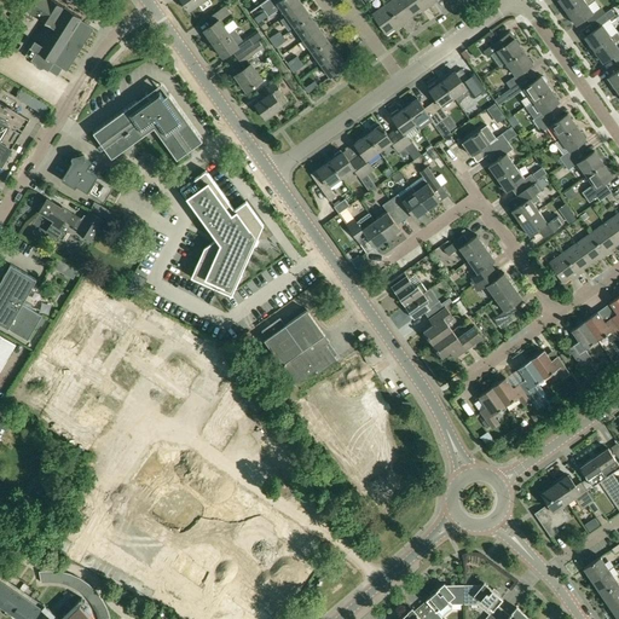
[(32,59),(36,63),(36,67),(40,68),(44,68),(48,70),(57,75),(63,67),(67,70),(93,28),(90,25),(81,19),(82,17),(53,0),(32,0),(27,10),(46,23),(25,55),(32,59)]
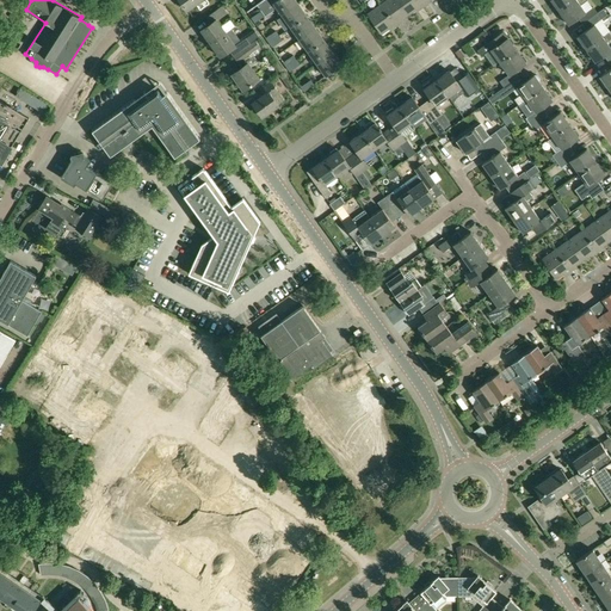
[(178,0),(179,1),(179,4),(181,7),(185,8),(186,11),(201,0),(178,0)]
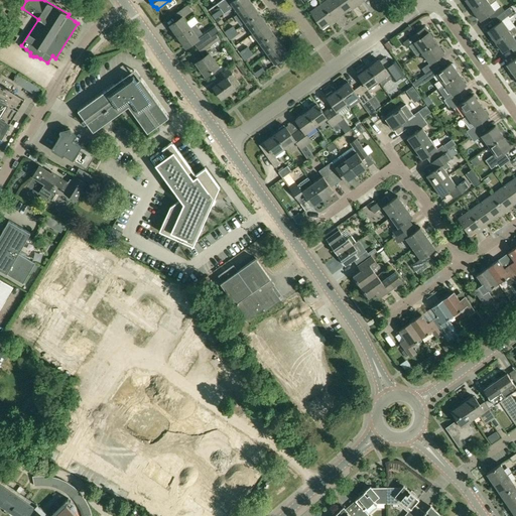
[(222,0),(217,3),(221,9),(224,12),(224,13),(234,6),(238,12),(252,2),(249,0),(222,0)]
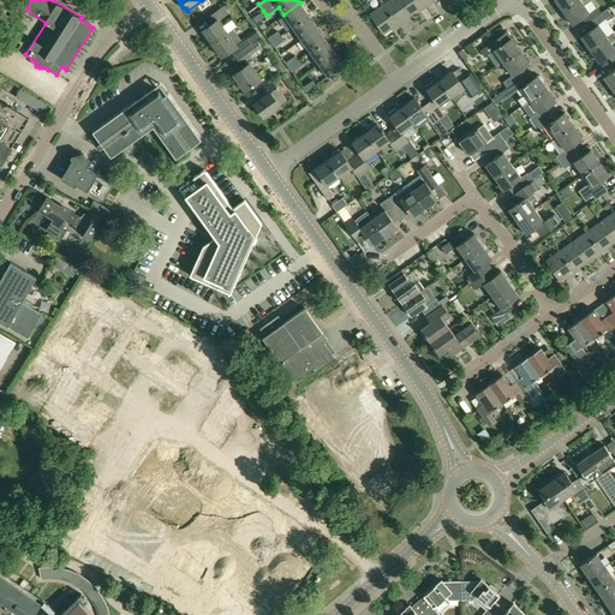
[(383,0),(381,1),(383,4),(399,27),(405,22),(404,19),(411,15),(400,0),(383,0)]
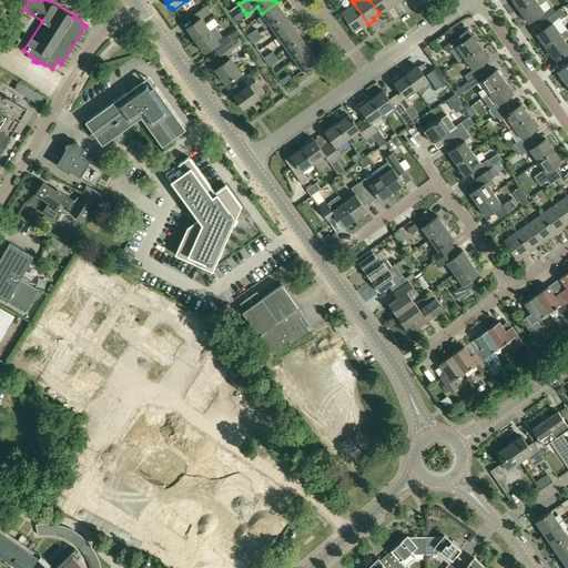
[(393,6),(388,0),(369,0),(379,13),(386,9),(387,10),(393,6)]
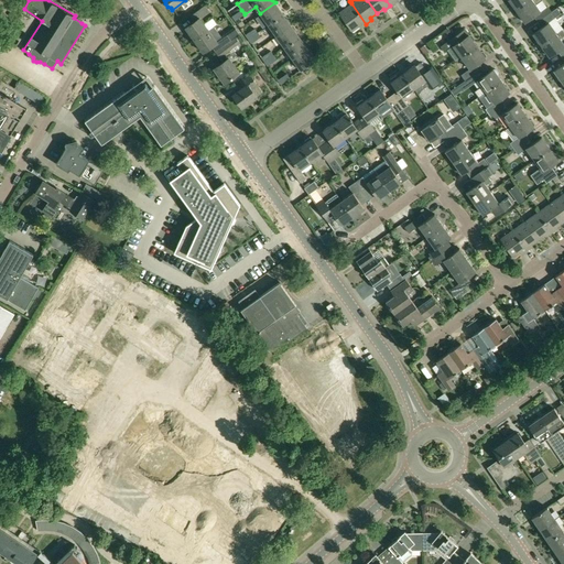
[(508,0),(516,11),(530,0),(508,0)]
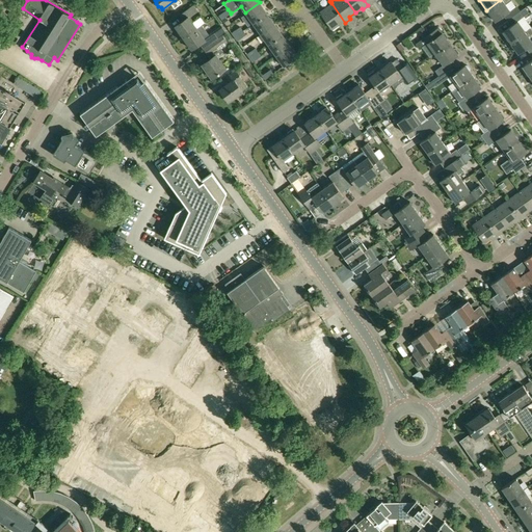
[(509,0),(500,0),(486,10),(495,21),(503,15),(507,20),(520,10),(516,5),(510,10),(505,4),(510,0),(509,0)]
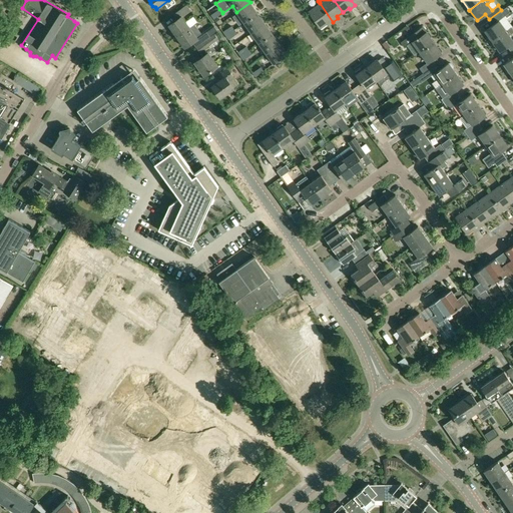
[(236,12),(243,22),(258,13),(250,2),(236,12)]
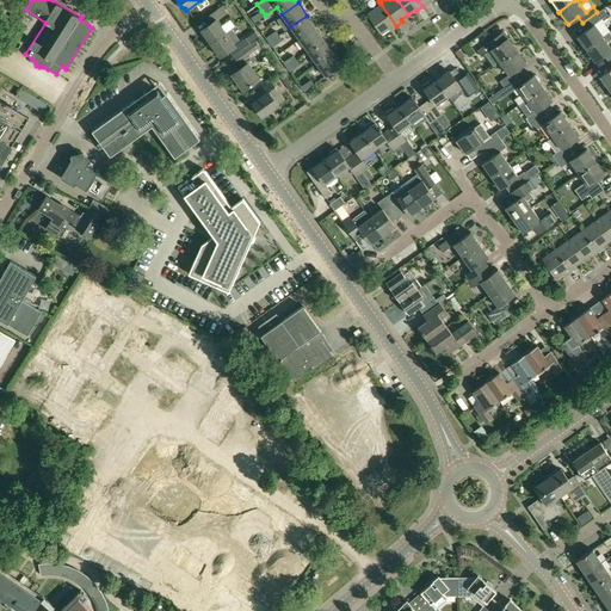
[(366,13),(381,34),(388,29),(389,30),(396,26),(381,4),(366,13)]
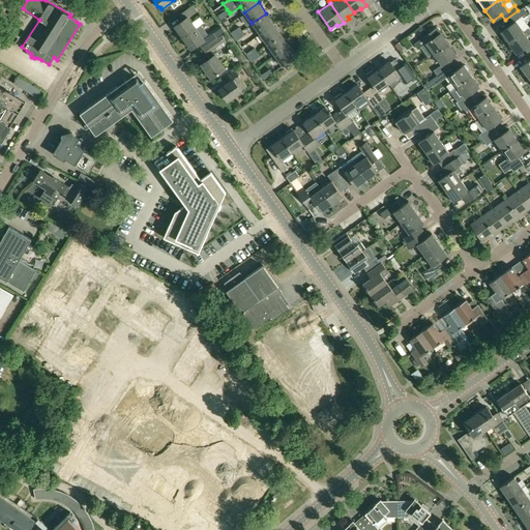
[(174,26),(182,38),(201,25),(204,22),(200,17),(192,23),(188,18),(197,11),(194,5),(179,16),(182,20),(174,26)]
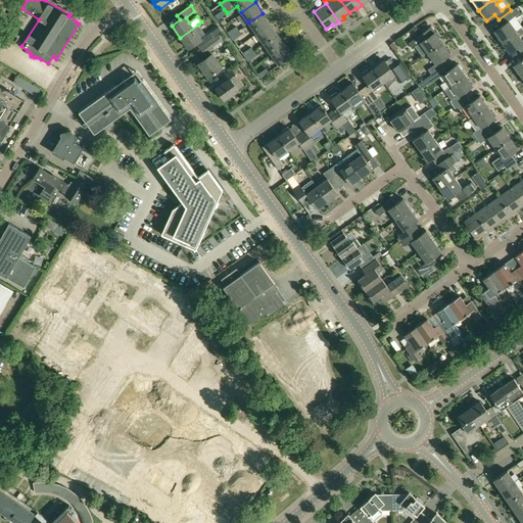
[(502,25),(493,31),(502,42),(516,31),(509,20),(519,12),(516,7),(511,10),(498,19),(502,25)]
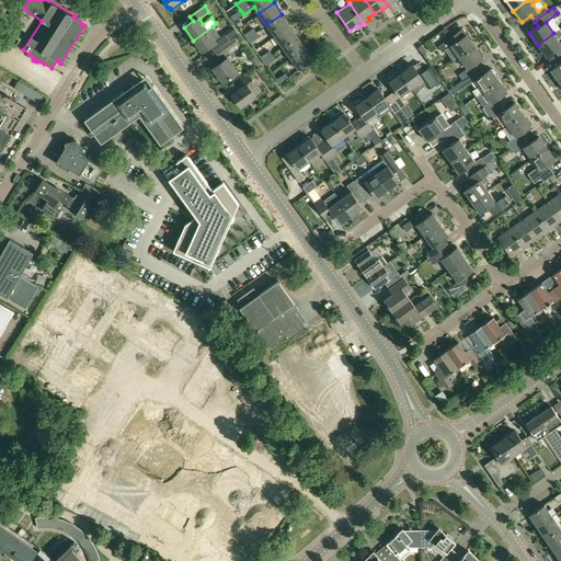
[(233,21),(243,13),(240,10),(230,16),(233,21)]
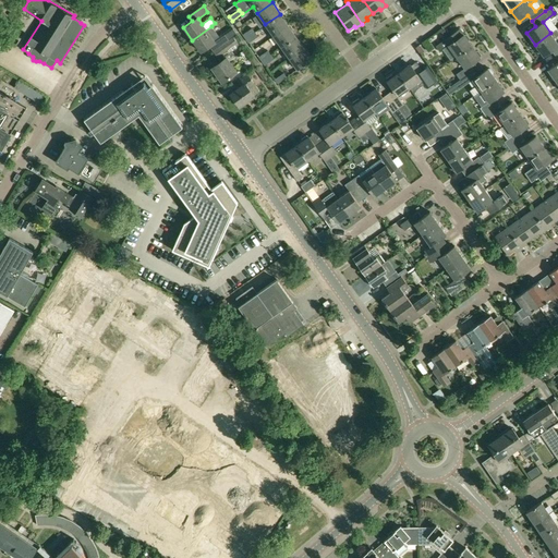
[(265,24),(274,36),(288,25),(280,14),(265,24)]
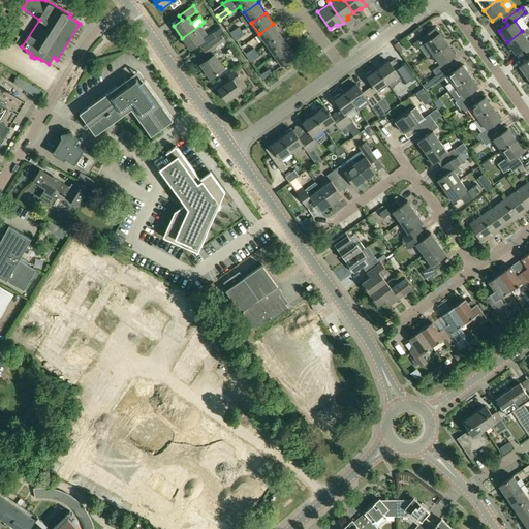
[(0,29),(0,31),(4,34),(10,26),(5,22),(0,29)]
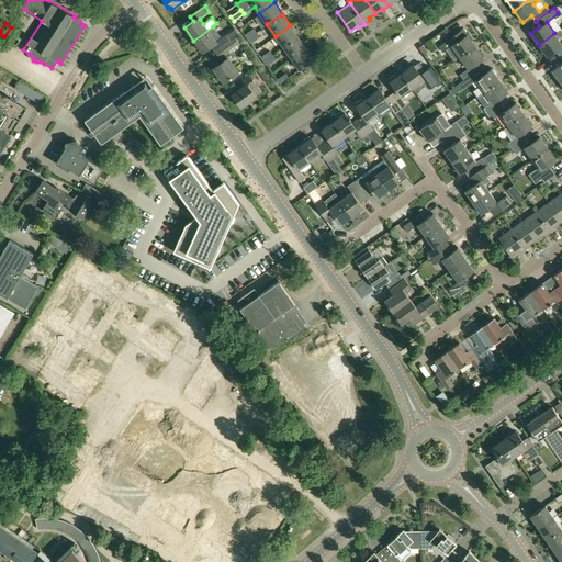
[(259,25),(244,36),(247,40),(256,33),(261,30),(259,25)]
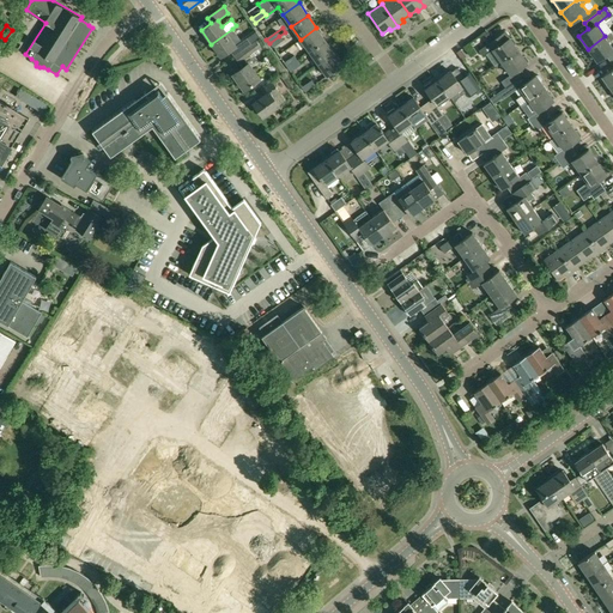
[(301,40),(309,52),(326,40),(316,28),(301,40)]
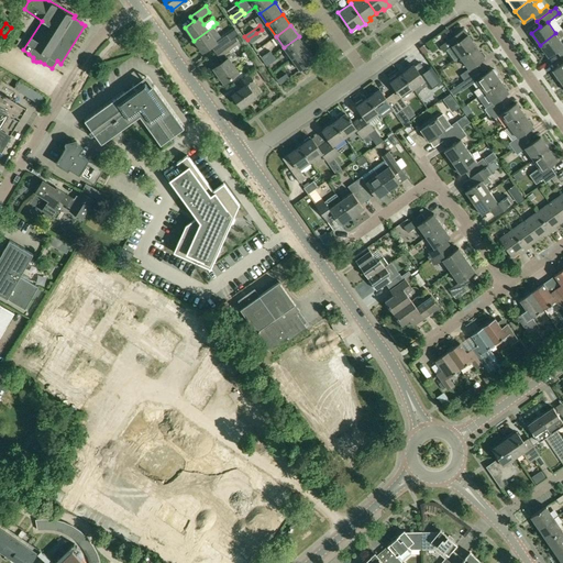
[(213,26),(194,41),(202,53),(211,46),(216,52),(231,41),(225,32),(220,36),(213,26)]
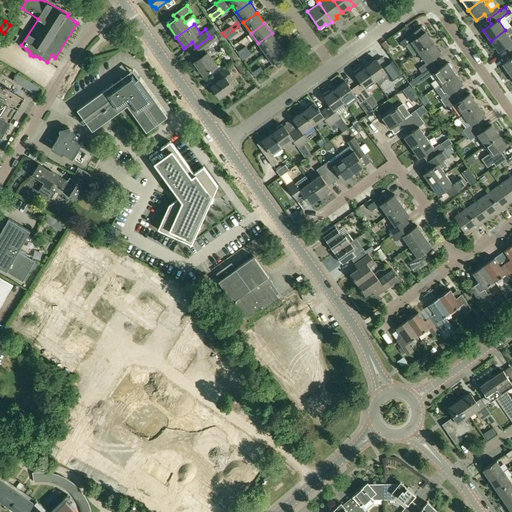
[(422,26),(400,41),(404,47),(411,41),(419,52),(434,42),(426,31),(422,26)]
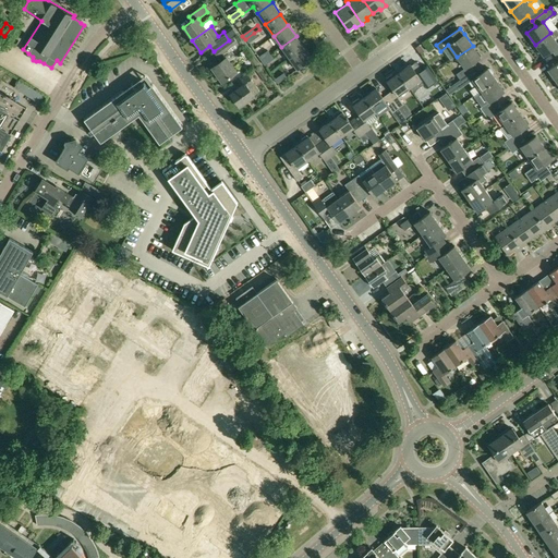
[(550,33),(535,45),(543,56),(552,50),(556,56),(557,53),(557,43),(555,38),(557,35),(557,33),(556,29),(550,33)]
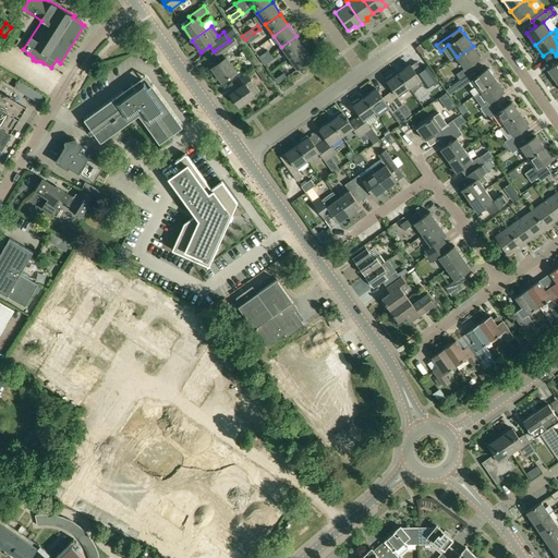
[(254,33),(245,39),(247,44),(257,37),(254,33)]
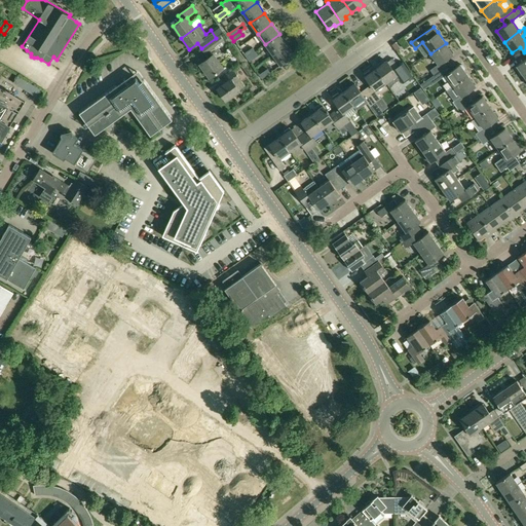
[(265,44),(272,55),(287,45),(279,34),(265,44)]
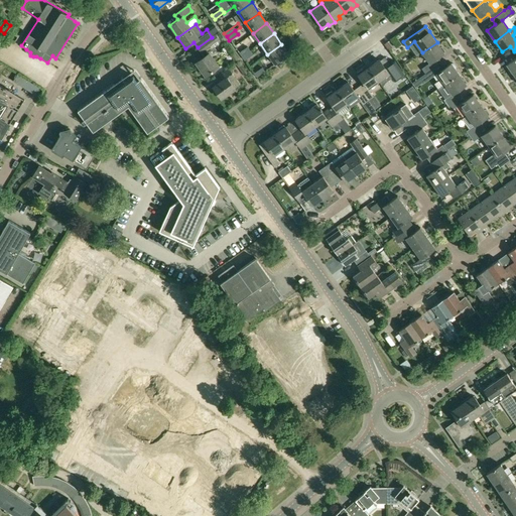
[(205,56),(196,62),(205,76),(219,67),(212,55),(217,52),(214,47),(218,44),(217,42),(219,40),(216,36),(199,48),(205,56)]
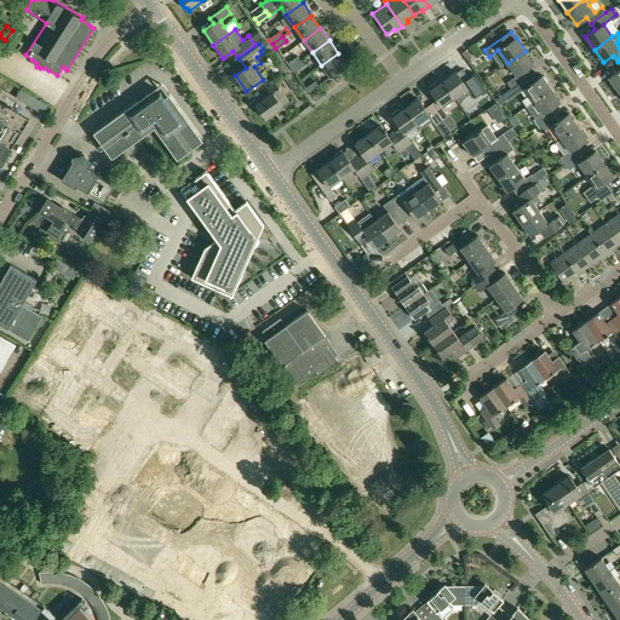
[(516,75),(506,82),(511,89),(528,78),(523,72),(534,64),(526,51),(507,63),(516,75)]
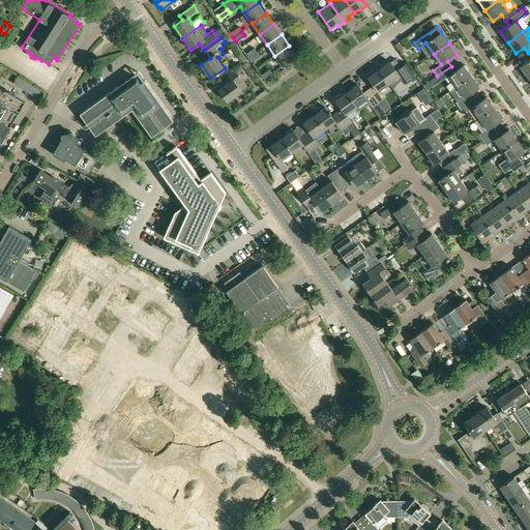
[(289,46),(274,56),(283,66),(296,56),(289,46)]
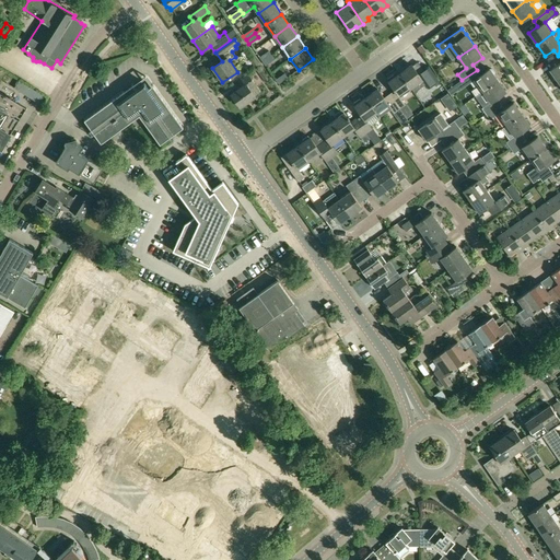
[(268,51),(258,58),(263,62),(271,57),(268,51)]
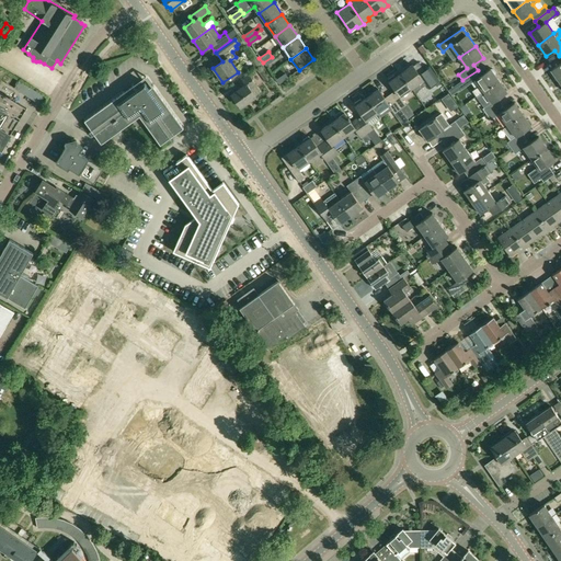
[(277,53),(272,57),(263,63),(265,67),(279,56),(277,53)]
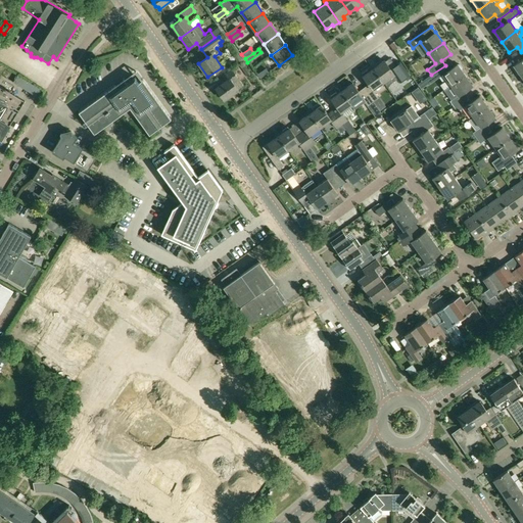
[(522,50),(521,52),(522,54),(522,57),(513,65),(521,76),(522,74),(522,50)]
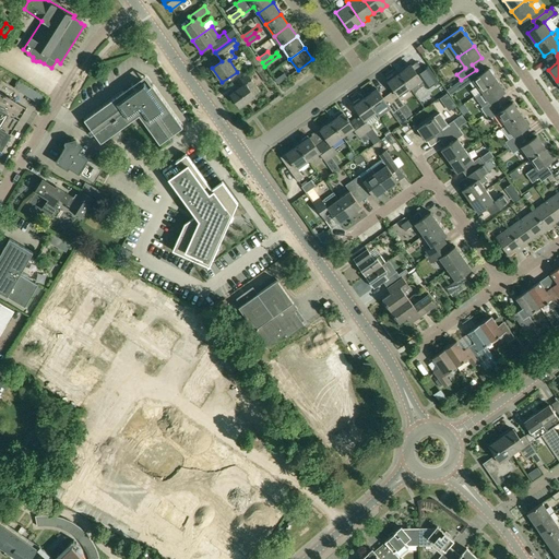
[(253,58),(249,60),(254,68),(259,64),(253,58)]
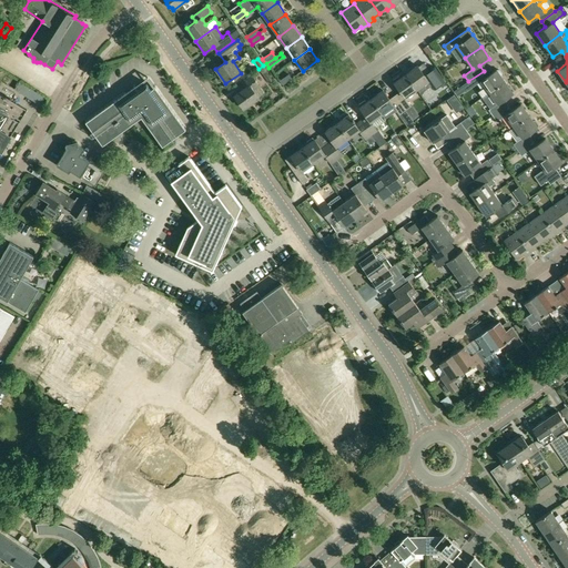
[(417,66),(405,74),(416,90),(428,81),(434,90),(440,85),(432,74),(434,73),(435,74),(438,72),(429,60),(425,64),(424,62),(418,67),(417,66)]
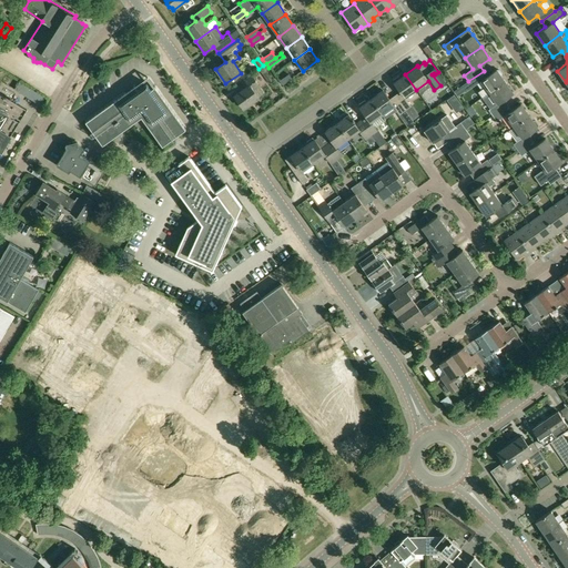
[(263,67),(260,70),(269,83),(273,80),(263,67)]
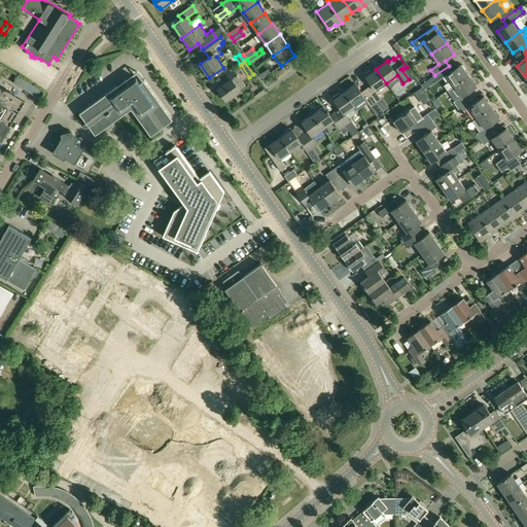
[(449,66),(434,75),(437,80),(446,74),(451,80),(447,83),(450,89),(468,75),(460,64),(452,70),(449,66)]
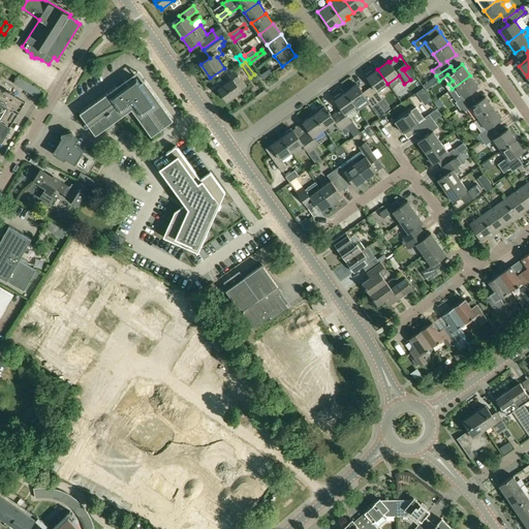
[(218,89),(226,101),(241,91),(240,91),(246,87),(234,69),(224,76),(228,82),(218,89)]
